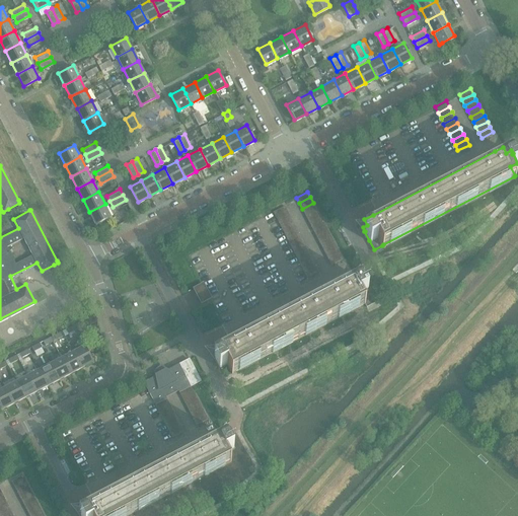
[(313,203),(302,209),(305,214),(316,208),(313,203)]
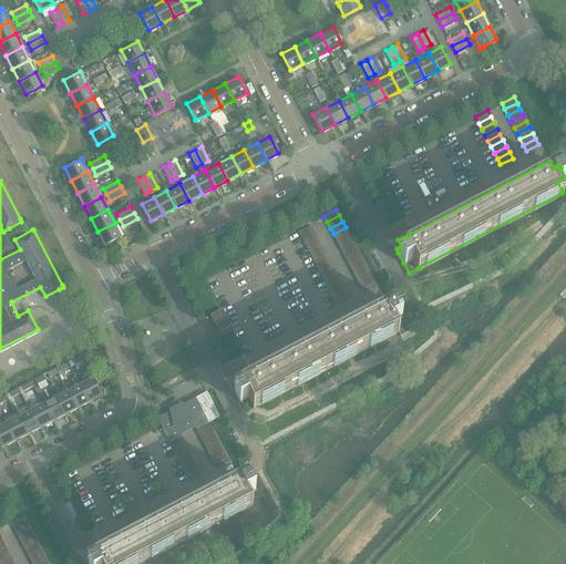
[(115,223),(98,232),(104,245),(122,236),(115,223)]
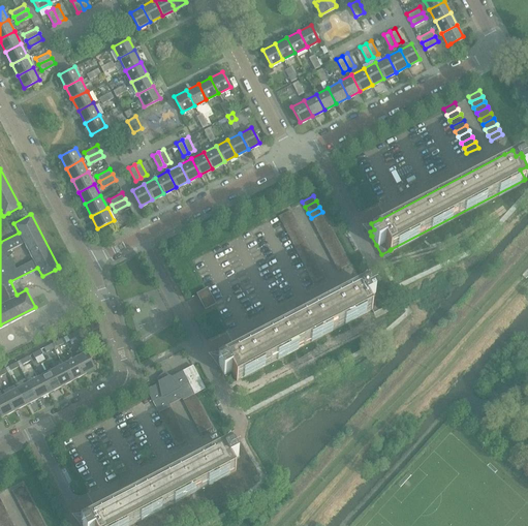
[(280,220),(292,214),(289,208),(278,214),(280,220)]
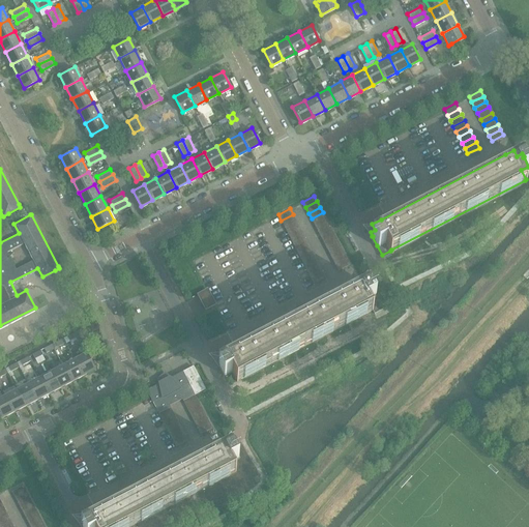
[(315,224),(326,217),(323,212),(312,218),(315,224)]
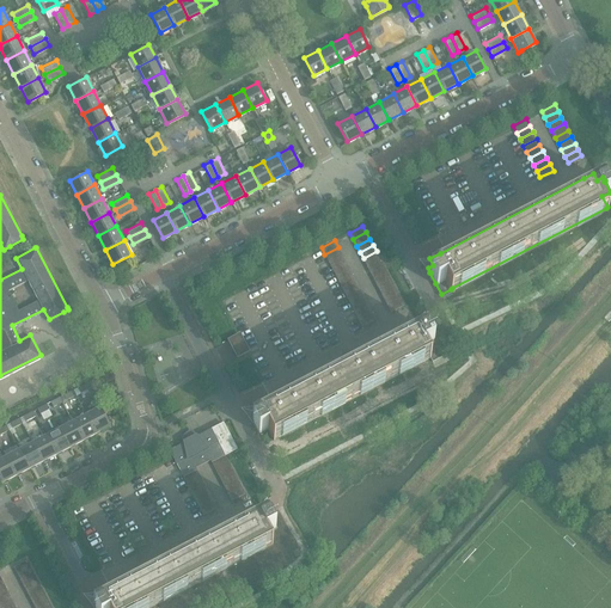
[(328,260),(341,253),(338,247),(324,255),(328,260)]
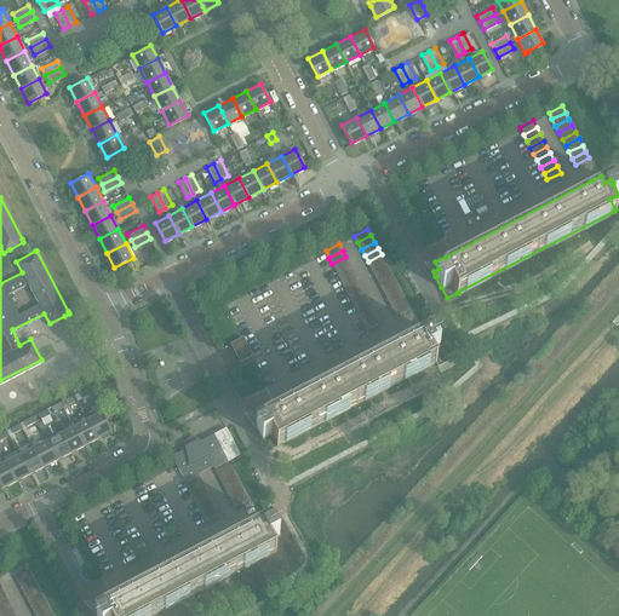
[(371,269),(384,262),(382,254),(368,262),(371,269)]
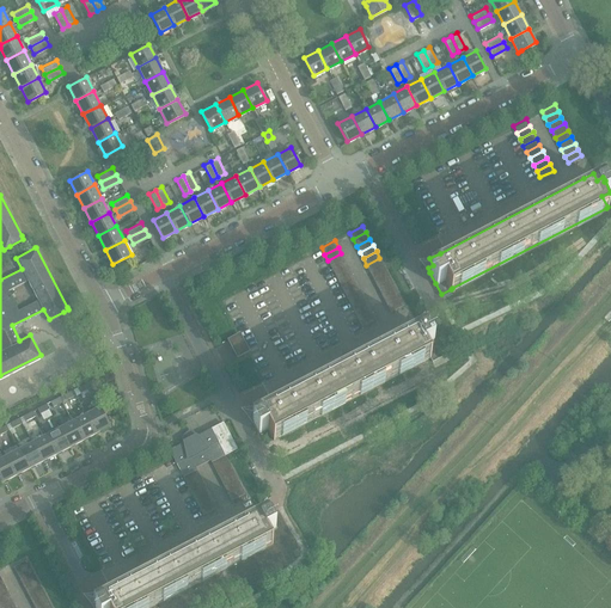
[(331,266),(344,259),(341,253),(328,260),(331,266)]
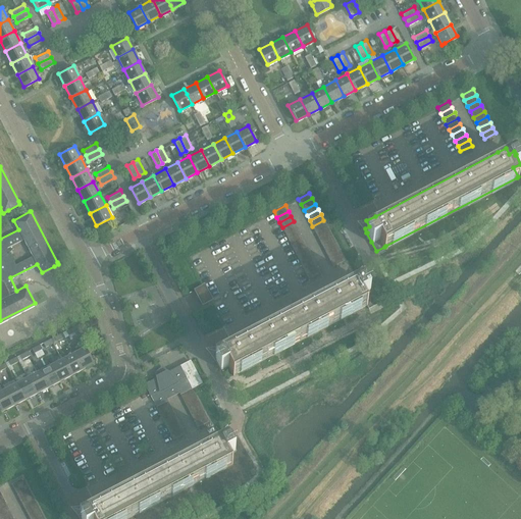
[(315,231),(326,225),(323,220),(312,226),(315,231)]
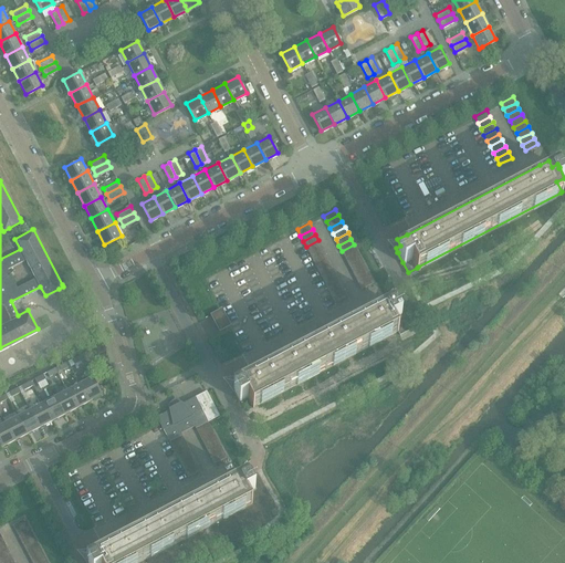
[(310,253),(322,247),(318,240),(306,247),(310,253)]
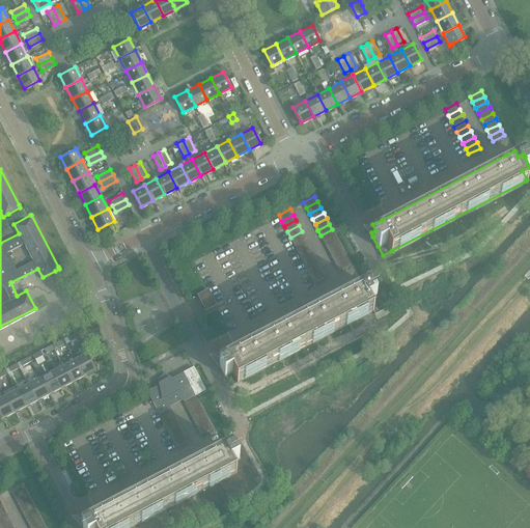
[(324,241),(335,235),(332,229),(321,235),(324,241)]
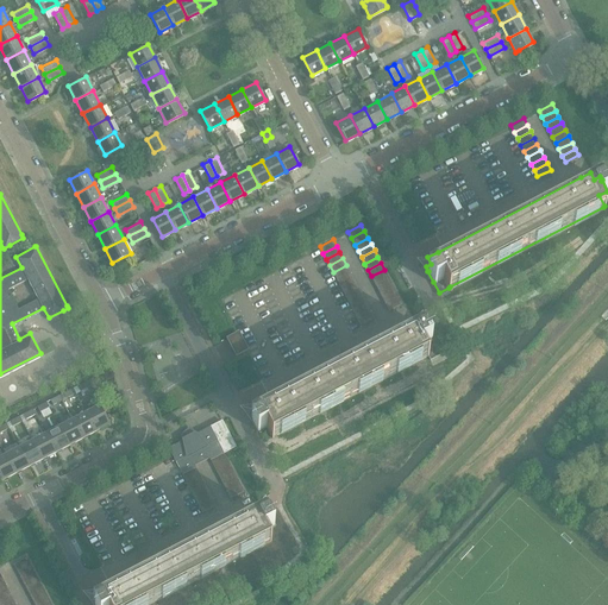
[(337,278),(350,271),(346,265),(333,272),(337,278)]
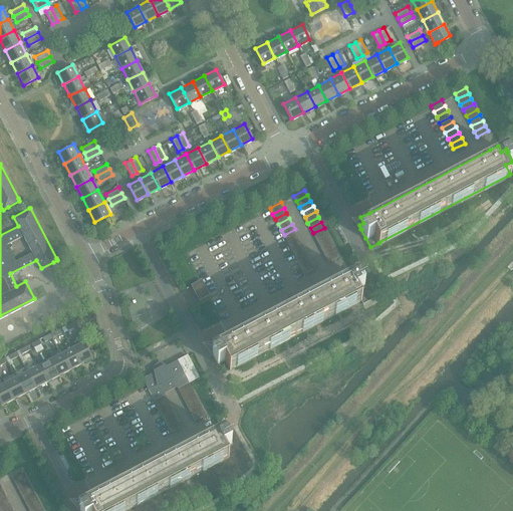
[(316,239),(327,233),(324,228),(313,233),(316,239)]
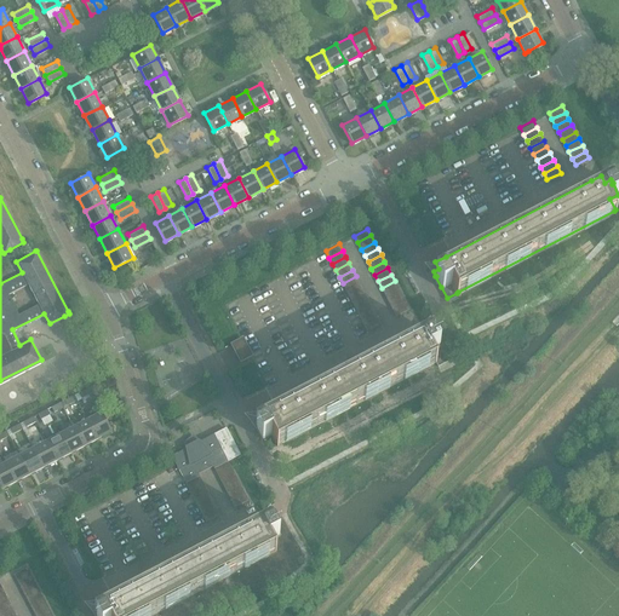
[(345,289),(360,283),(356,276),(343,283),(345,289)]
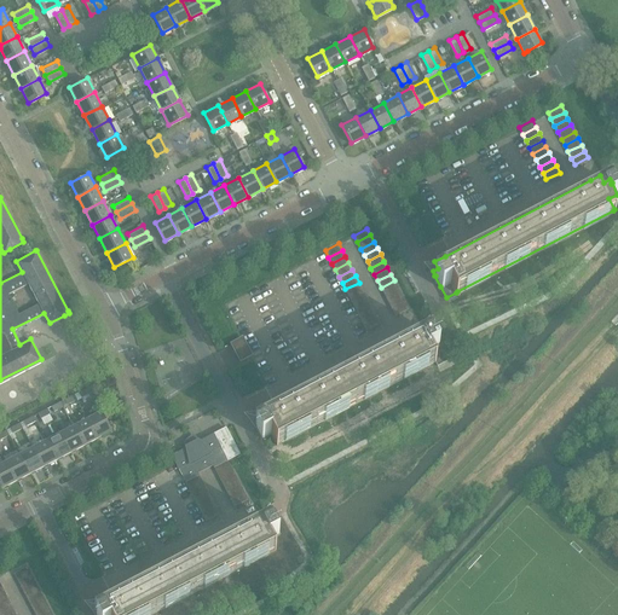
[(394,280),(381,288),(385,294),(398,286),(394,280)]
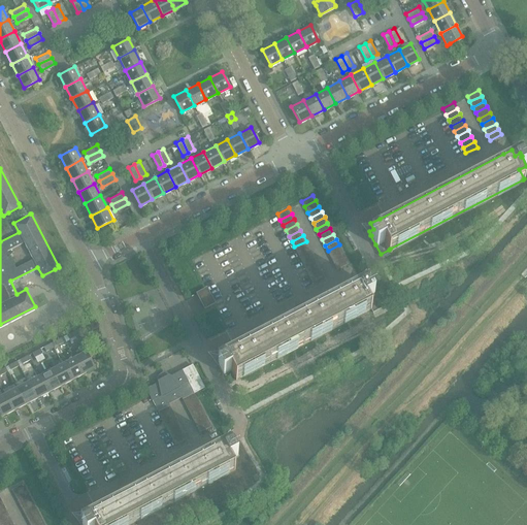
[(297,253),(308,247),(306,241),(294,247),(297,253)]
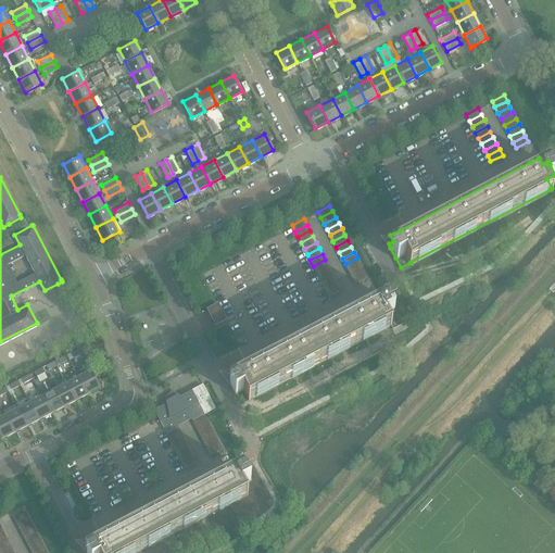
[(348,271),(360,264),(357,258),(345,264),(348,271)]
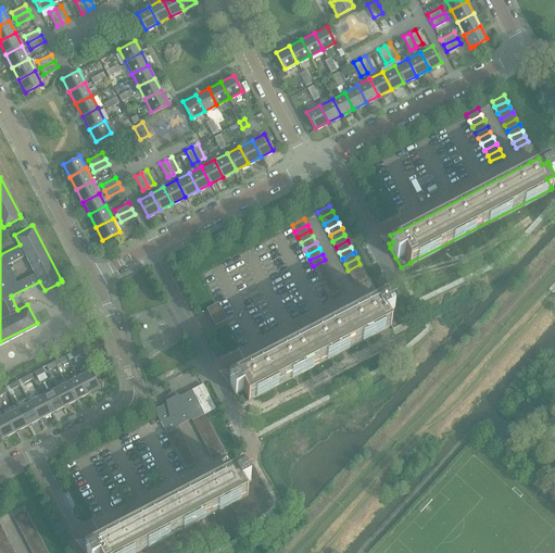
[(316,272),(328,265),(325,260),(313,266),(316,272)]
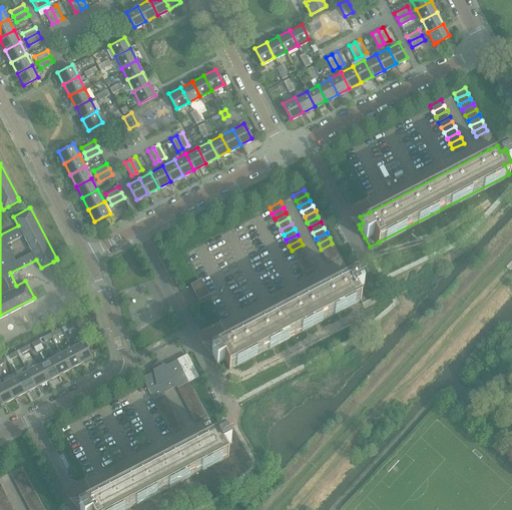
[(324,255),(335,248),(332,243),(321,249),(324,255)]
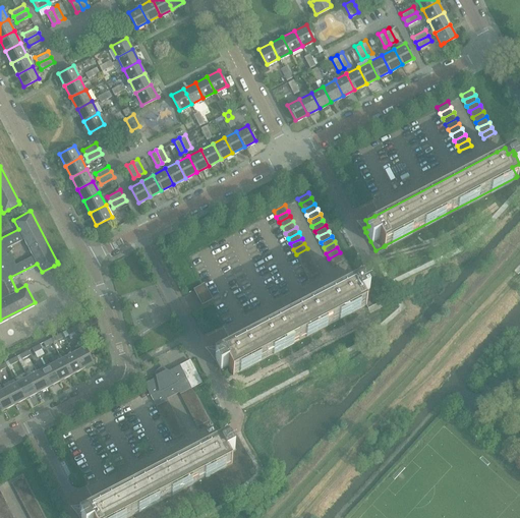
[(299,261),(310,254),(307,248),(296,254),(299,261)]
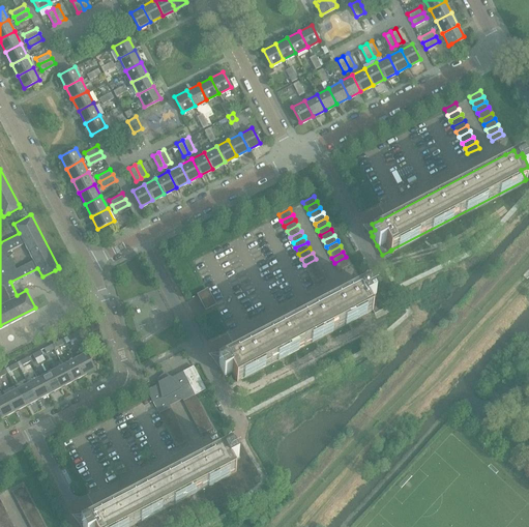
[(346,257),(334,263),(338,268),(349,262),(346,257)]
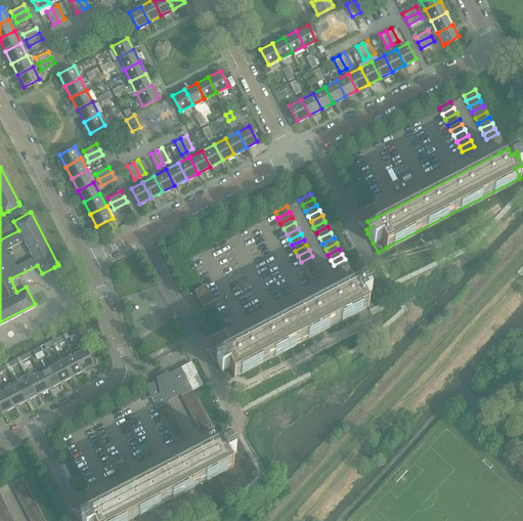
[(304,267),(315,261),(312,256),(301,262),(304,267)]
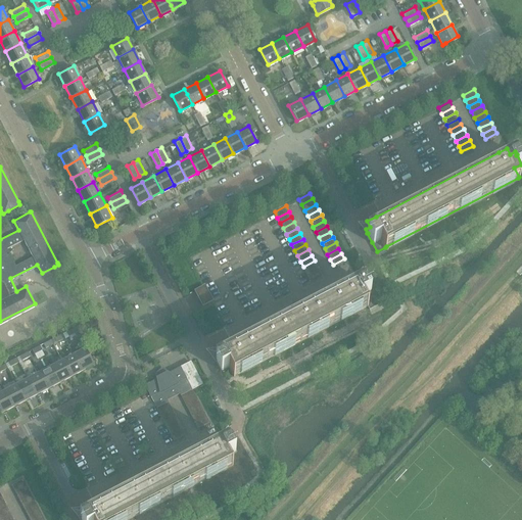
[(305,272),(318,266),(315,261),(303,267),(305,272)]
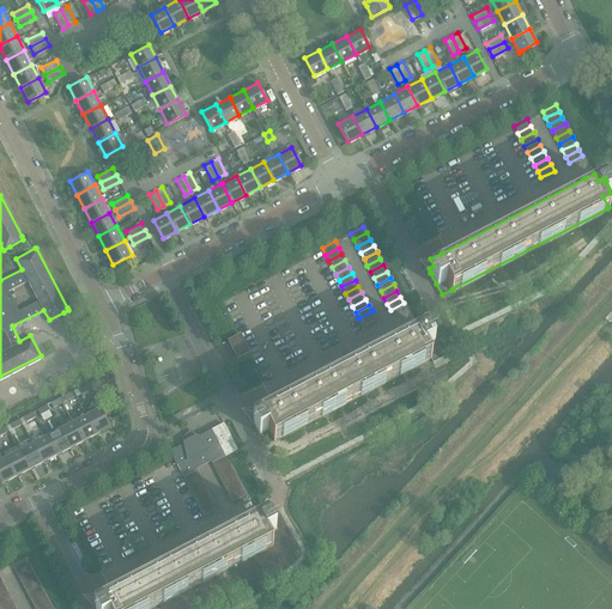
[(373,311),(358,318),(362,326),(375,318),(373,311)]
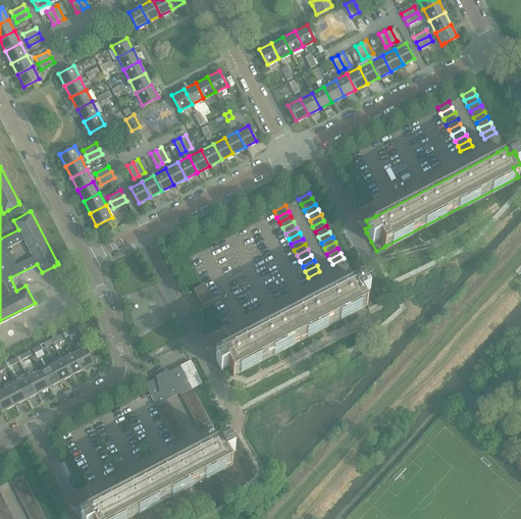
[(56,270),(65,288),(72,284),(62,266),(56,270)]
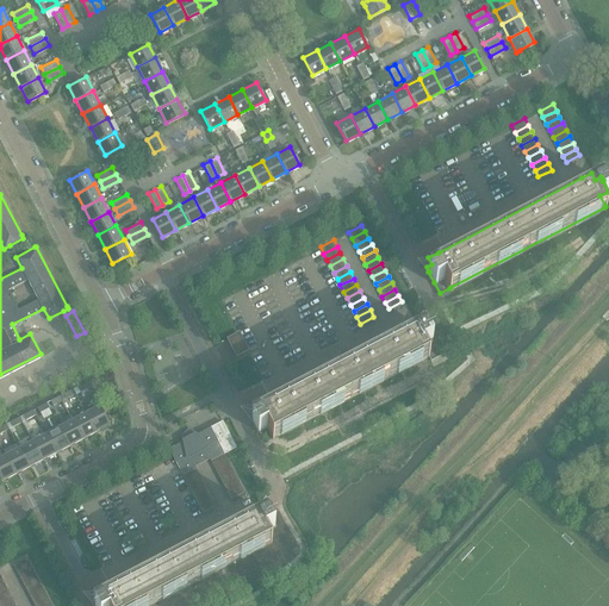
[(404,325),(268,397),(261,400),(252,406),(255,412),(250,416),(252,419),(258,430),(266,425),(272,436),(273,436),(427,355),(428,355),(430,358),(449,348),(441,333),(432,338),(428,332),(426,329),(423,325),(418,328),(415,320),(404,325)]
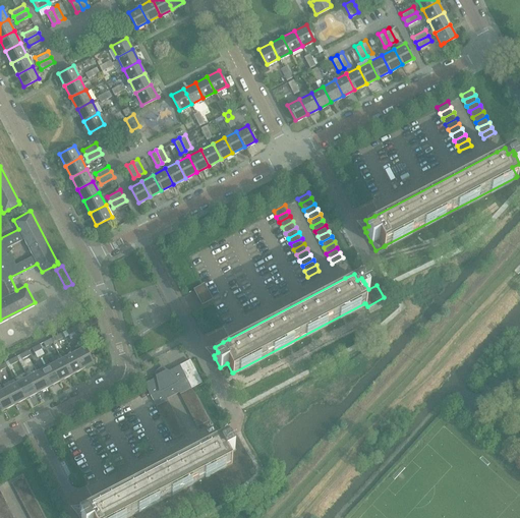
[(201,302),(211,297),(203,283),(193,288),(201,302)]
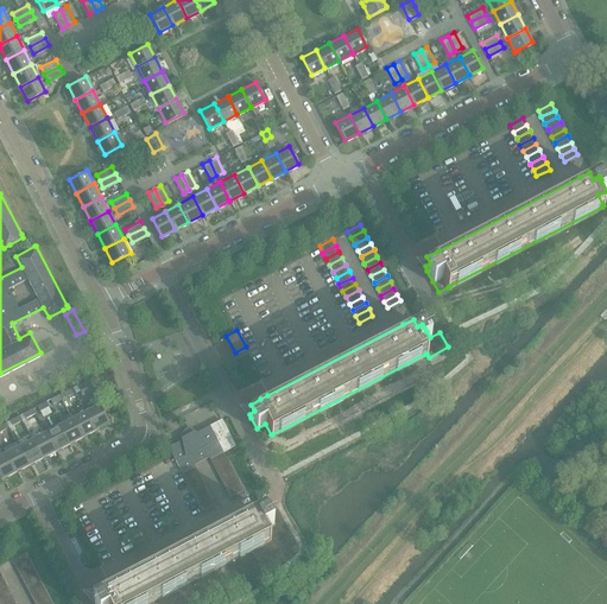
[(84,409),(94,428),(108,421),(99,402),(84,409)]
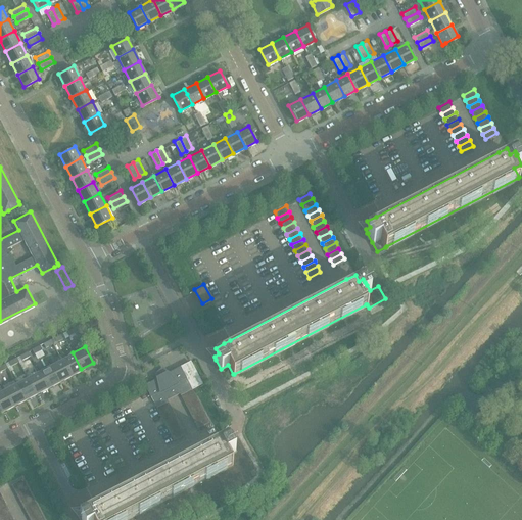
[(81,369),(73,352),(61,359),(69,375),(81,369)]
